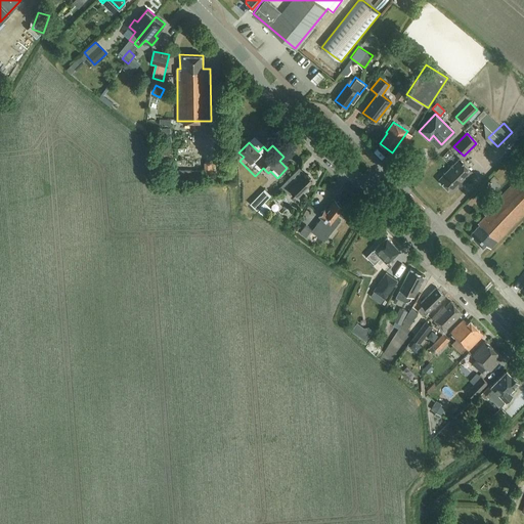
[(451,191),(472,172),(460,159),(439,179),(451,191)]
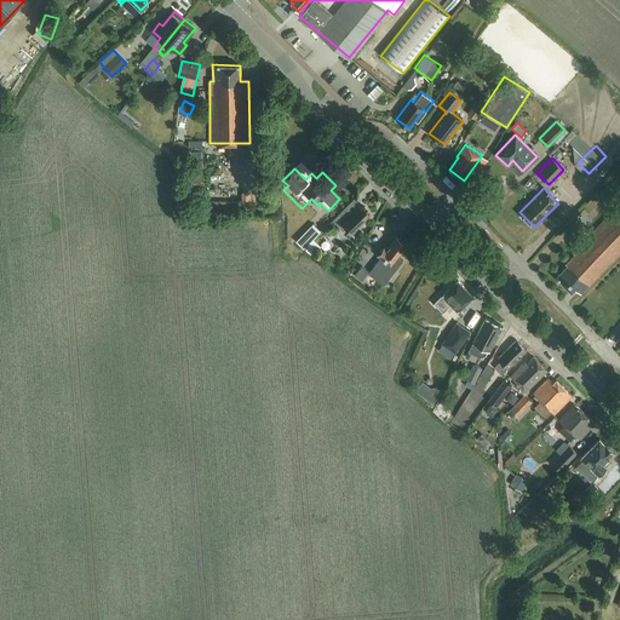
[(237,214),(239,201),(206,201),(205,214),(237,214)]
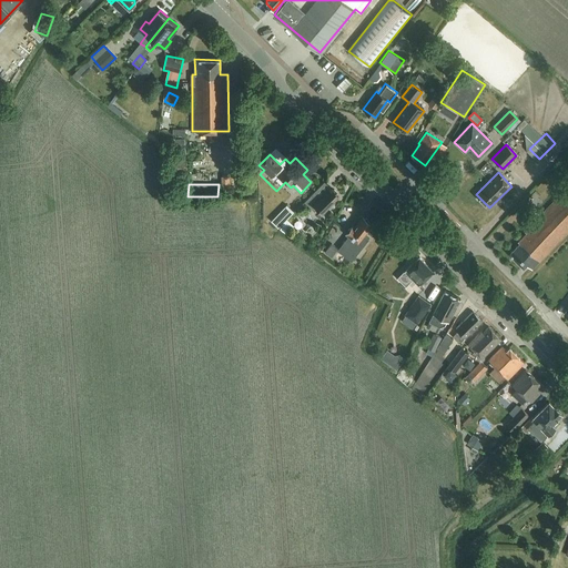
[(336,195),(337,194),(337,192),(334,190),(332,190),(331,191),(328,189),(321,196),(315,191),(304,202),(314,211),(317,209),(322,214),(338,198),(336,195)]
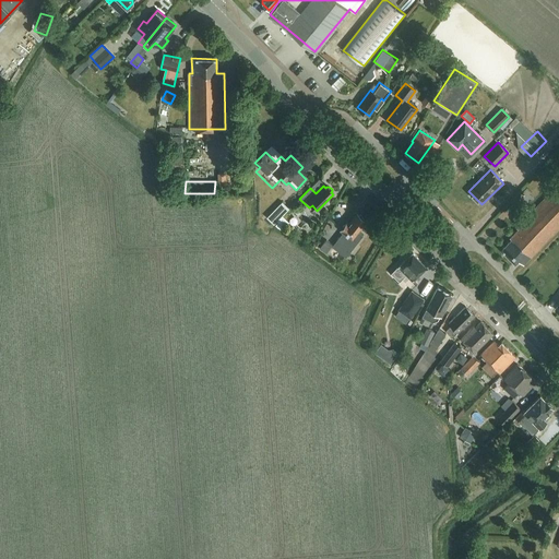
[(519,212),(513,217),(521,225),(516,228),(519,229),(510,238),(511,239),(501,249),(514,262),(518,260),(523,264),(558,228),(558,188),(533,213),(528,209),(522,209),(520,212),(519,212)]
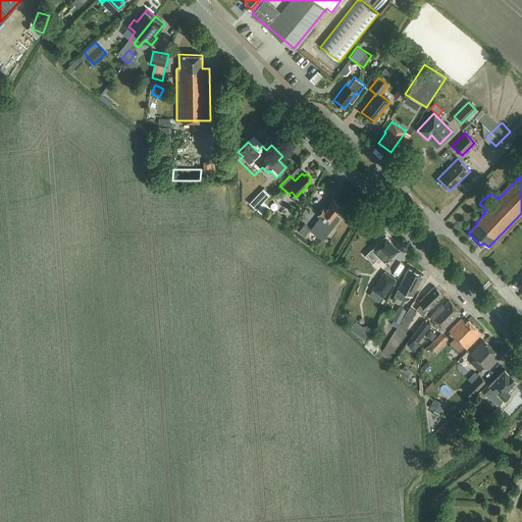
[(257,208),(259,206),(270,195),(263,188),(250,201),(257,208)]
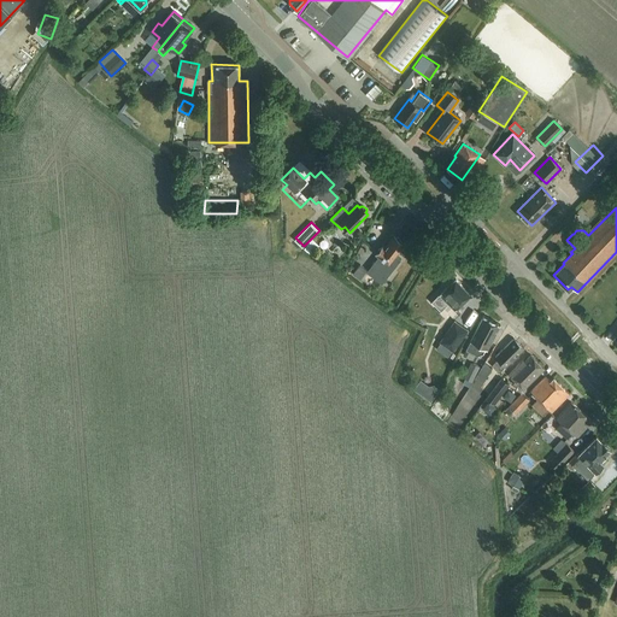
[(399,260),(394,257),(404,244),(403,242),(398,236),(397,238),(394,236),(386,248),(382,246),(376,254),(380,257),(366,272),(381,283),(399,260)]
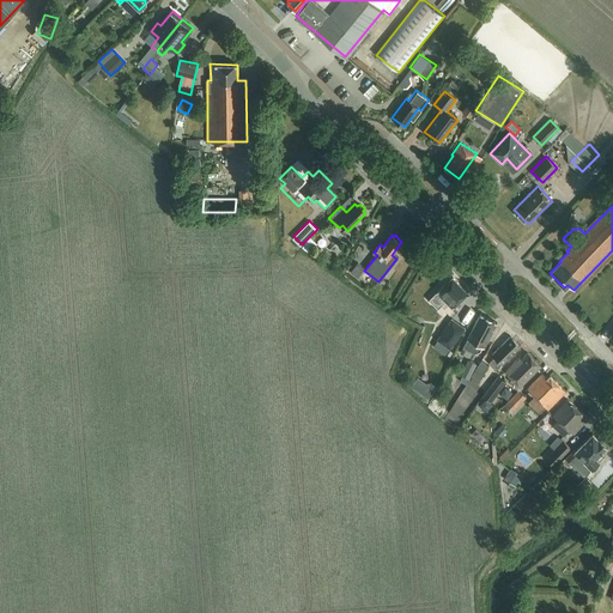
[(358,262),(351,272),(358,278),(365,268),(358,262)]
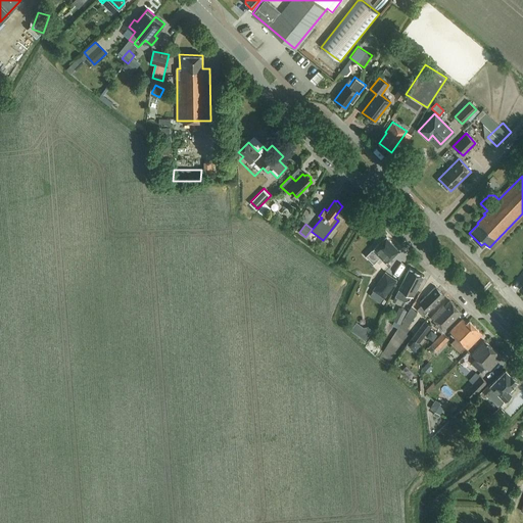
[(380,257),(381,257),(386,263),(399,249),(386,236),(373,249),(366,255),(373,264),(380,257)]
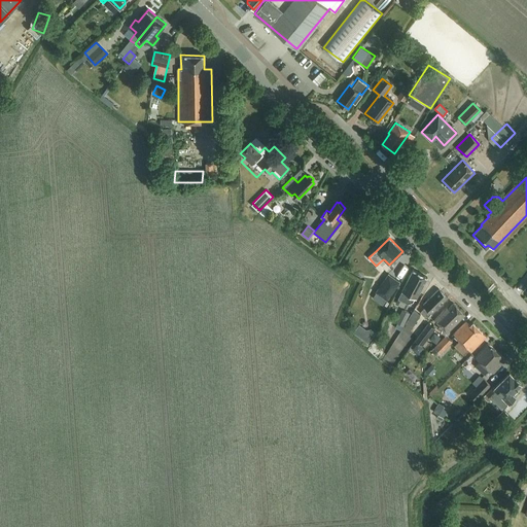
[(416,299),(427,277),(413,270),(397,299),(399,300),(397,305),(400,306),(399,308),(405,311),(408,304),(413,302),(415,297),(416,299)]
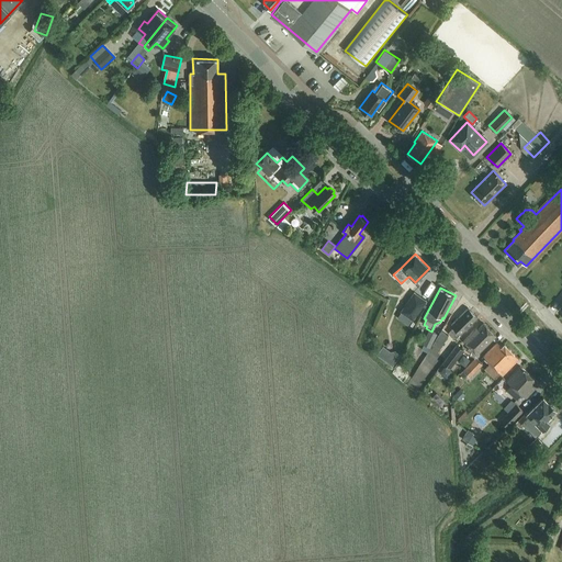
[(413,319),(426,301),(414,292),(401,311),(413,319)]
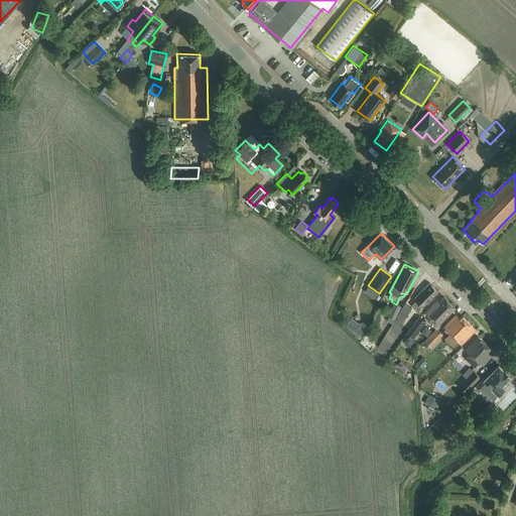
[(417,311),(438,291),(429,283),(416,296),(418,298),(411,305),(417,311)]
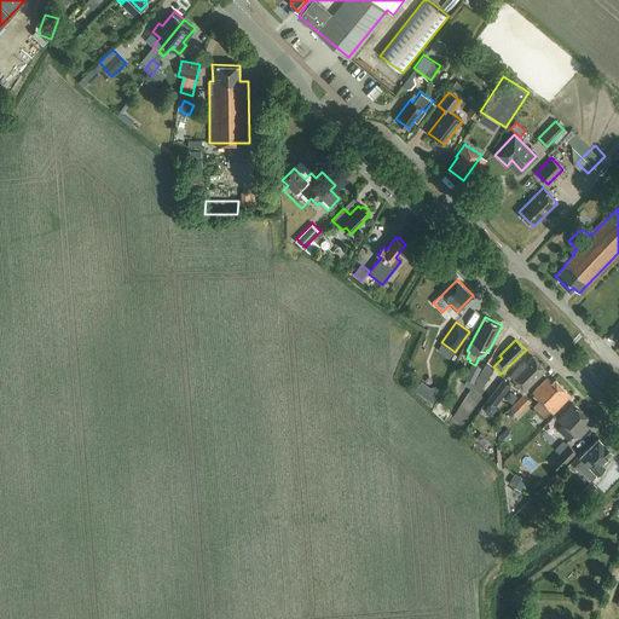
[(525,389),(545,369),(532,357),(522,366),(521,365),(510,375),(525,389)]
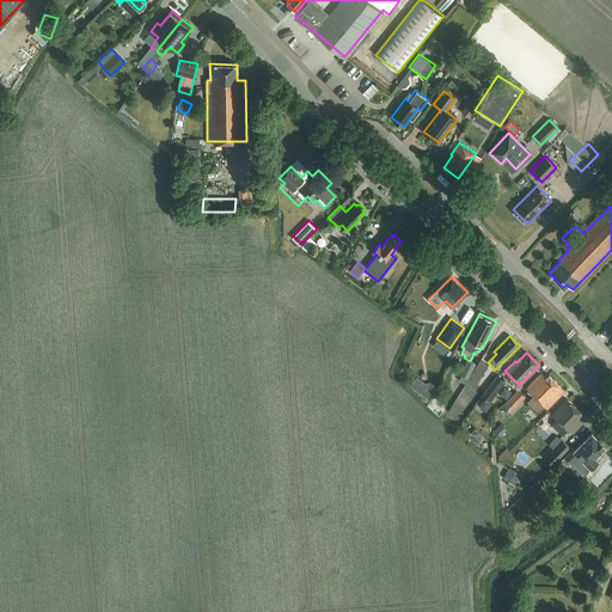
[(478,379),(488,365),(481,360),(471,374),(478,379)]
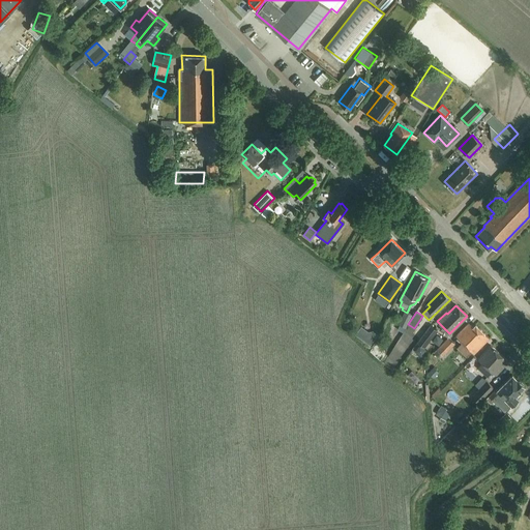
[(406,328),(412,315),(406,313),(400,325),(406,328)]
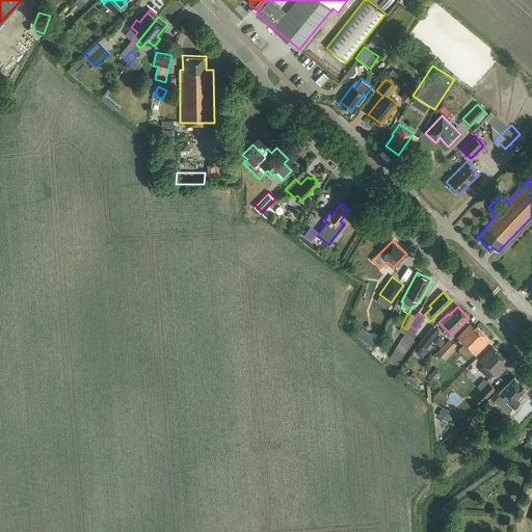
[(475,355),(490,340),(477,326),(474,329),(471,325),(458,338),(475,355)]
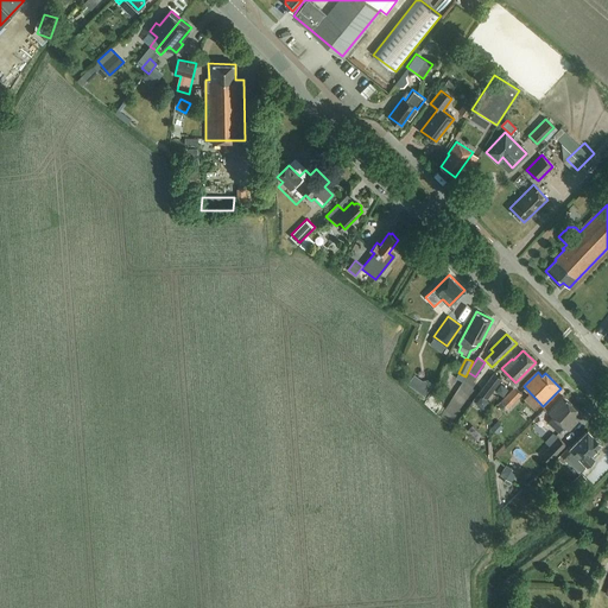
[(501,379),(494,373),(477,393),(486,399),(501,379)]
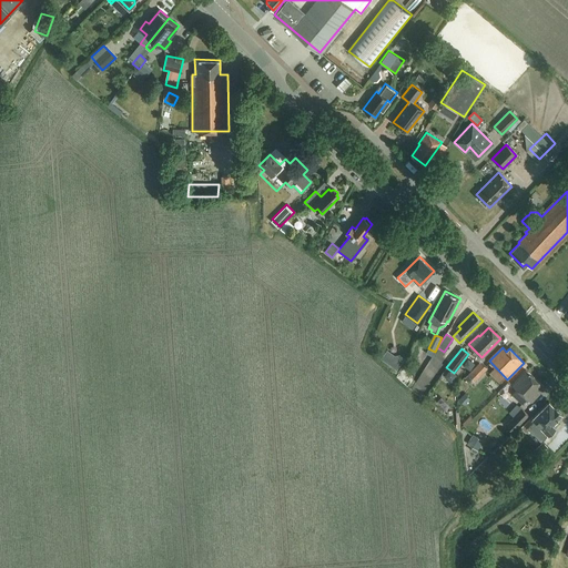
[(396,368),(404,358),(399,355),(395,356),(389,363),(396,368)]
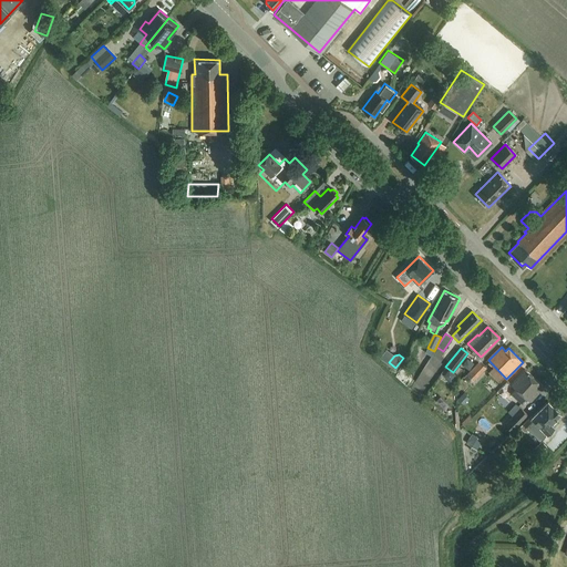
[(487,367),(480,360),(464,377),(468,381),(472,379),(474,381),(487,367)]
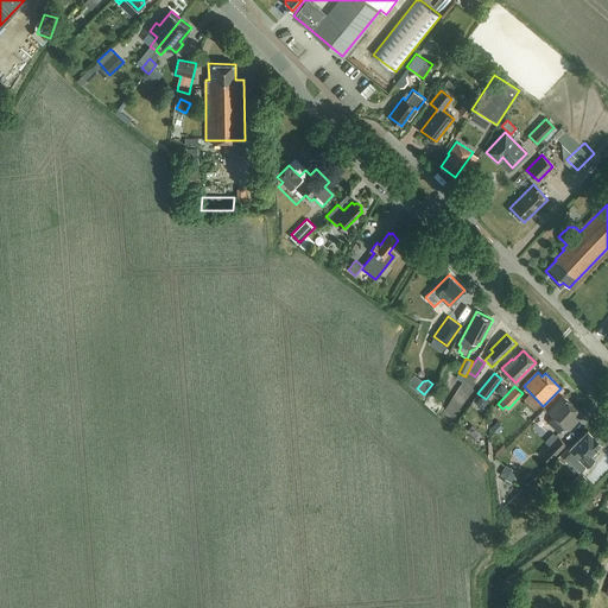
[(549,411),(553,417),(548,423),(558,432),(564,426),(569,430),(583,415),(563,397),(549,411)]
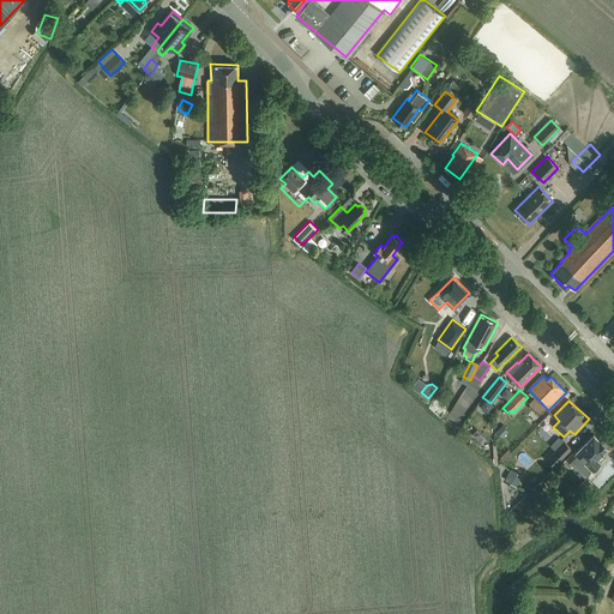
[(596,458),(607,449),(606,447),(606,444),(603,440),(600,440),(594,434),(575,452),(573,451),(563,462),(567,468),(579,457),(591,470),(600,462),(596,458)]
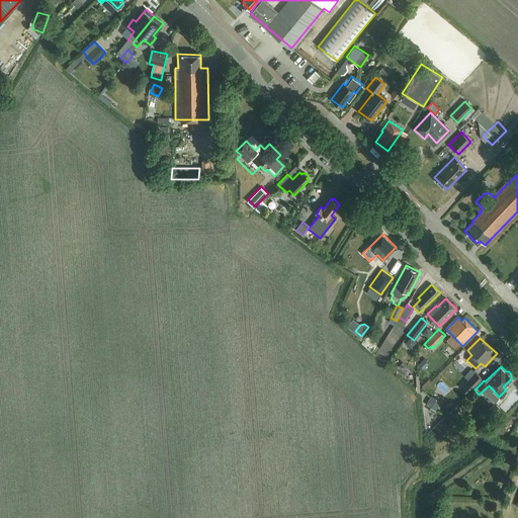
[(467,394),(483,378),(471,368),(464,376),(468,380),(461,386),(467,394)]
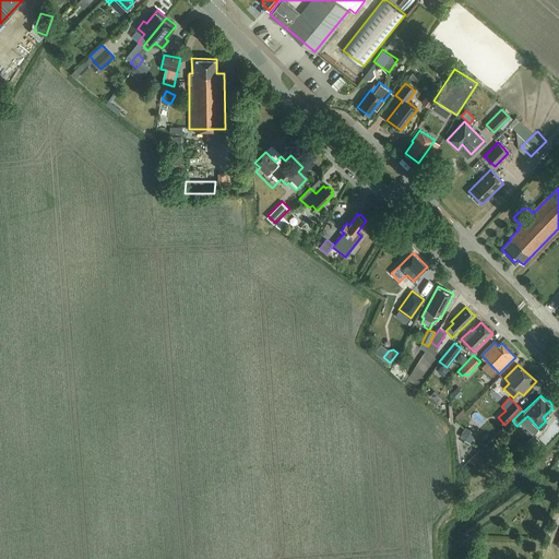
[(441,415),(454,421),(459,412),(445,406),(441,415)]
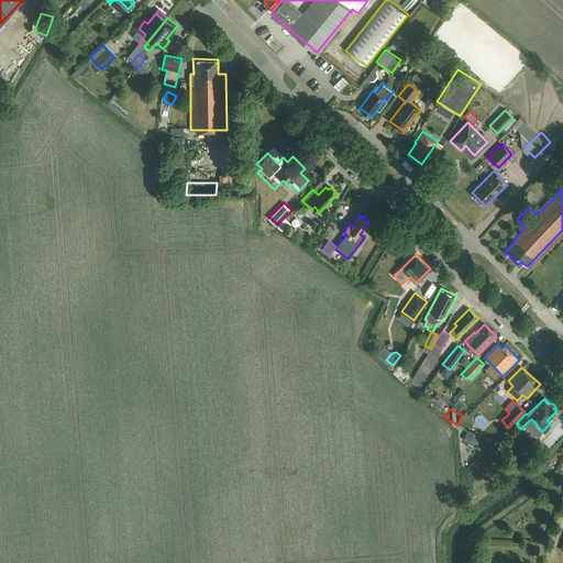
[(479,438),(468,430),(463,440),(468,443),(466,445),(471,449),(473,446),(474,446),(479,438)]
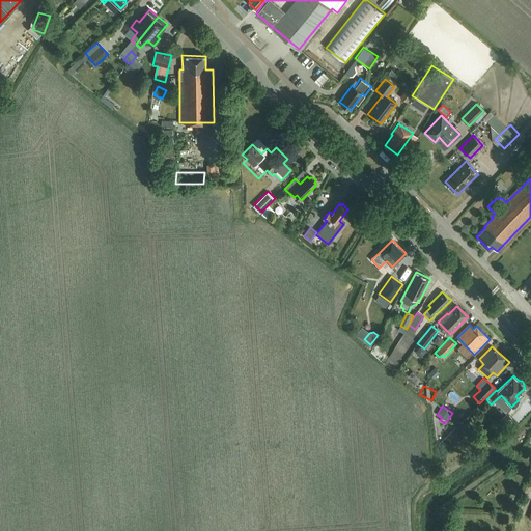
[(502,427),(512,418),(507,413),(497,422),(502,427)]
